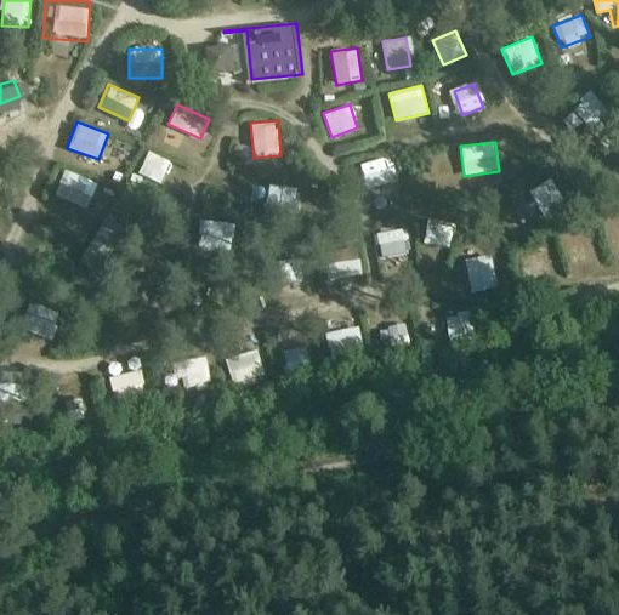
[(160,183),(170,159),(148,149),(137,174),(160,183)]
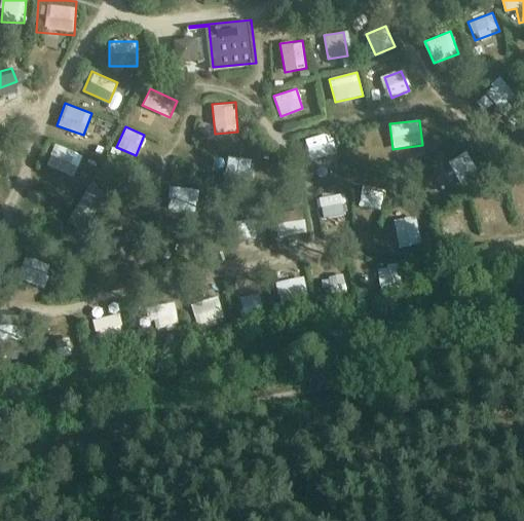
[(197,140),(211,142),(213,129),(199,126),(197,140)]
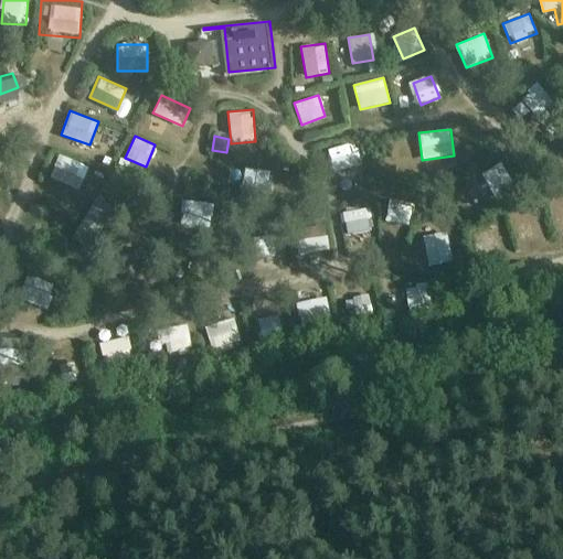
[(60,152),(49,175),(78,189),(89,165),(60,152)]
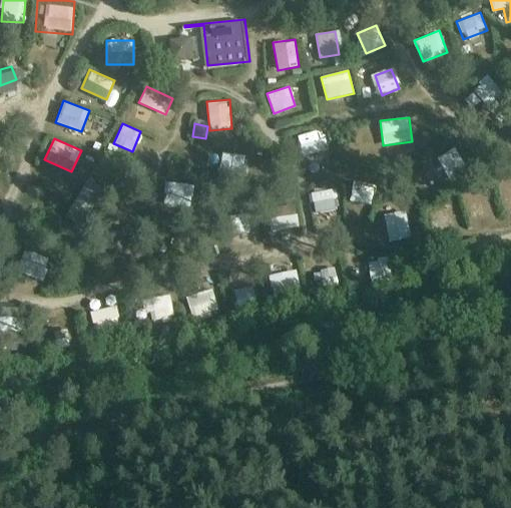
[(449,176),(467,167),(456,146),(438,155),(449,176)]
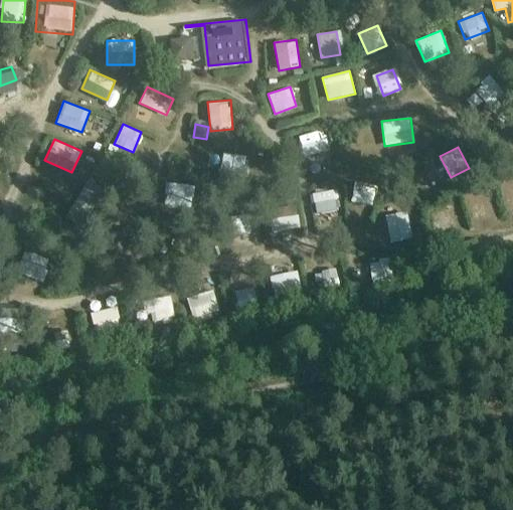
[(247,182),(246,152),(210,153),(210,183),(247,182)]
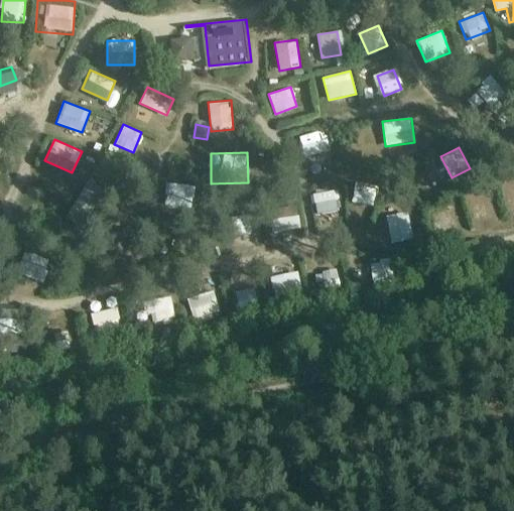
[(330,162),(312,162),(312,172),(331,171),(330,162)]
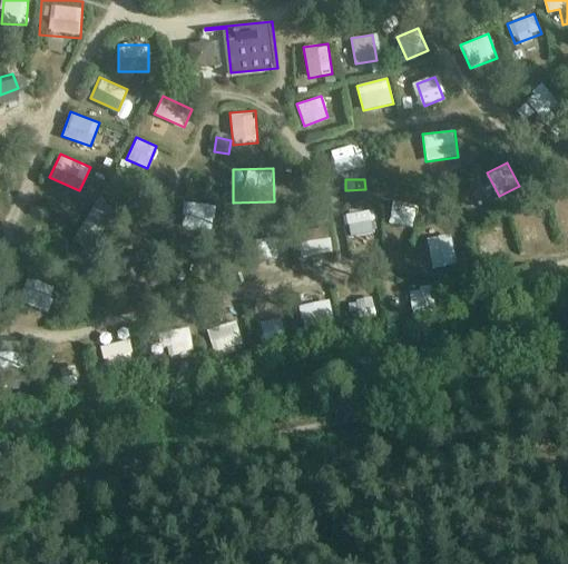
[(183,226),(215,225),(215,201),(183,203),(183,226)]
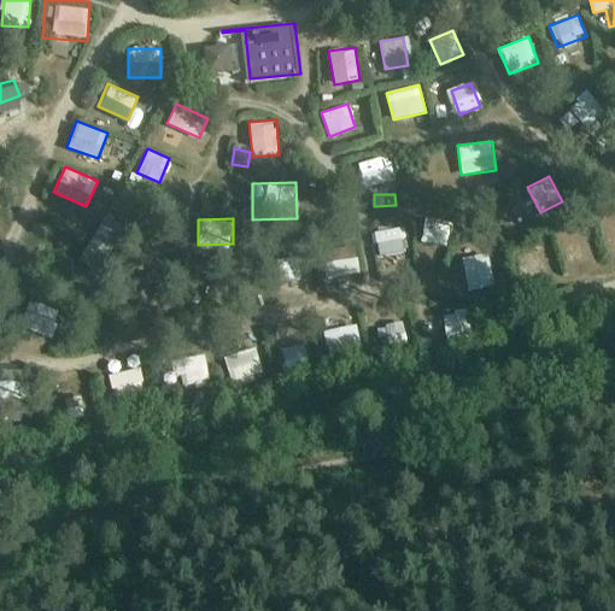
[(462,256),(468,287),(493,282),(487,252),(462,256)]
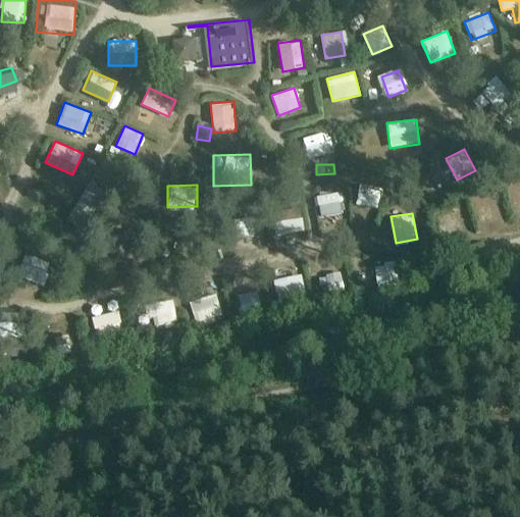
[(259,216),(242,216),(242,236),(259,236),(259,216)]
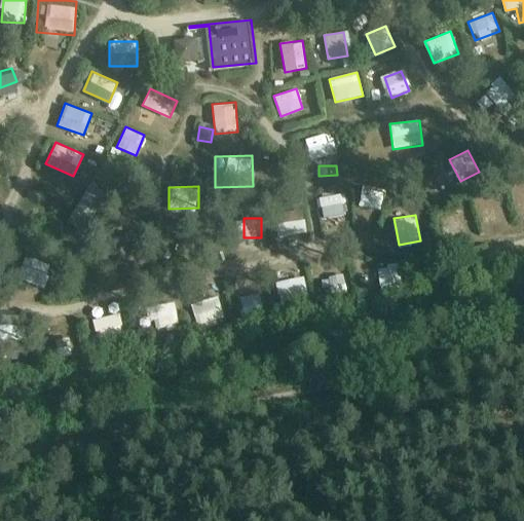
[(277,235),(305,234),(305,219),(277,220),(277,235)]
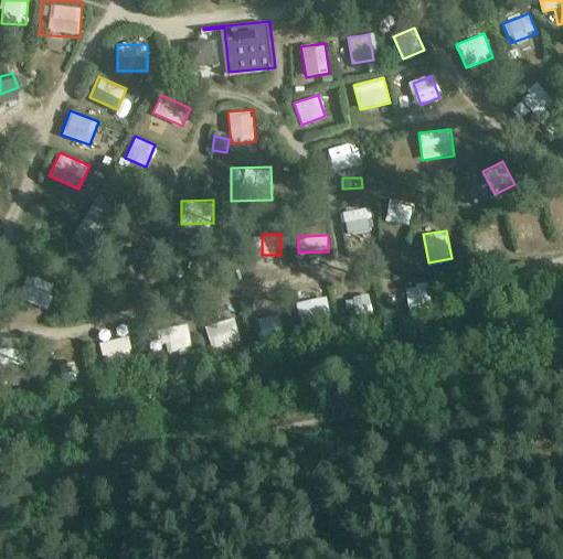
[(53,299),(59,285),(29,272),(20,297),(46,308),(50,298),(53,299)]
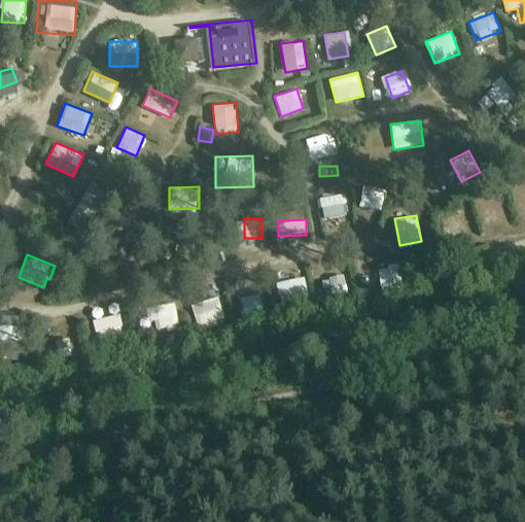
[(398,287),(398,265),(380,265),(380,287),(398,287)]
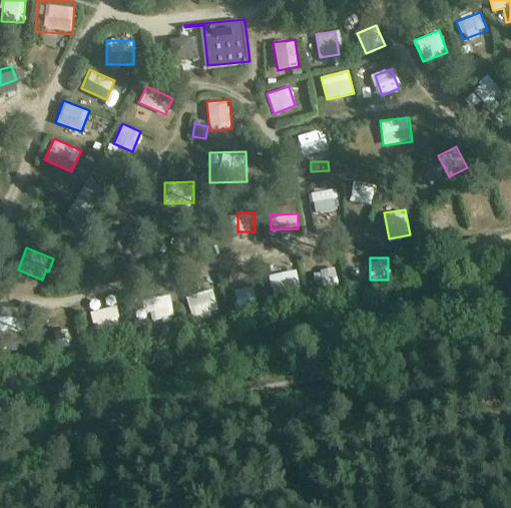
[(340,285),(338,266),(317,269),(319,288),(340,285)]
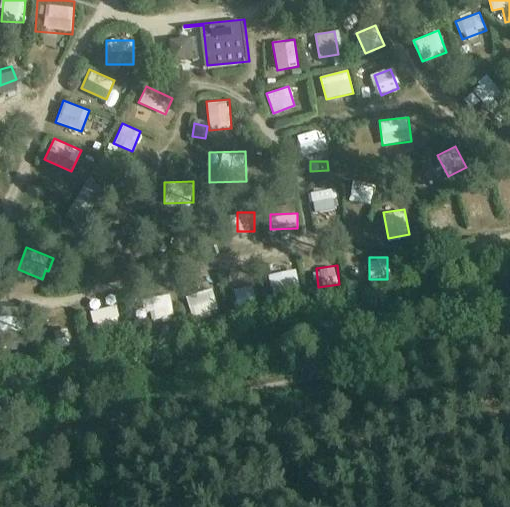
[(273,294),(299,291),(296,269),(270,273),(273,294)]
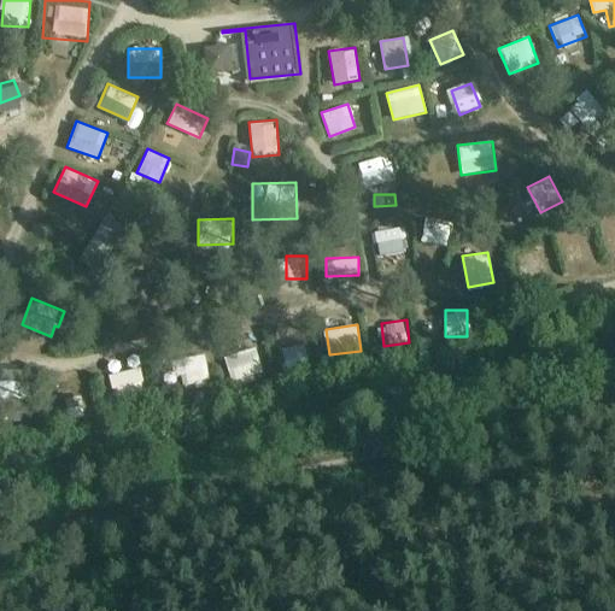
[(227,351),(228,379),(261,376),(259,350),(227,351)]
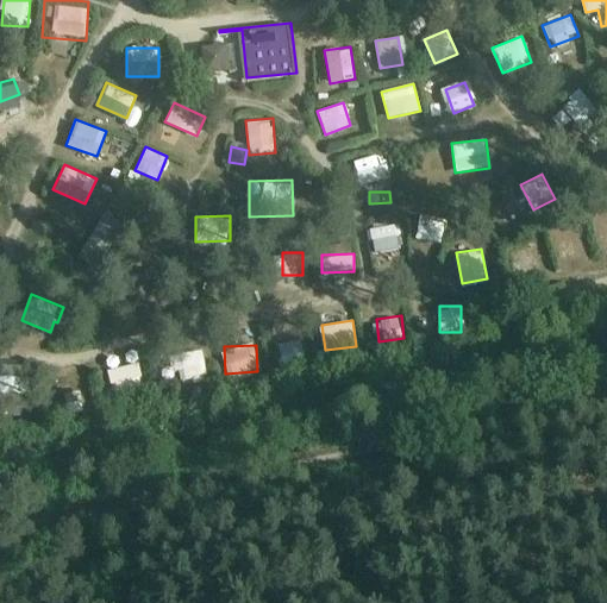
[(176,374),(176,379),(205,378),(204,351),(173,352),(174,374),(176,374)]
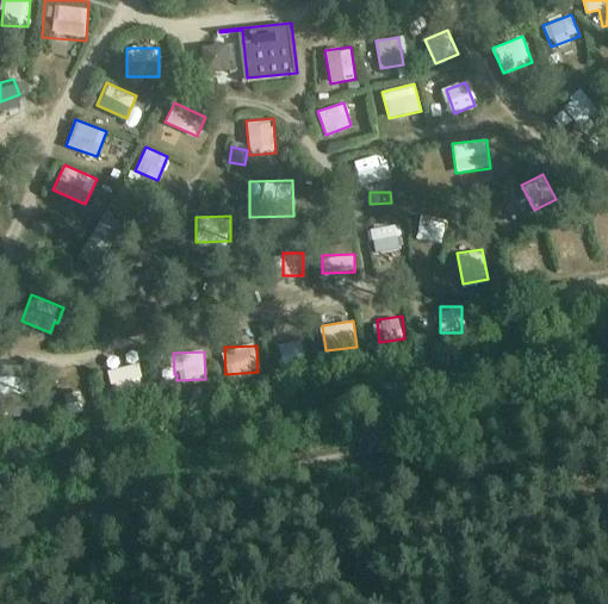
[(0,362),(0,391),(23,392),(24,365),(0,362)]
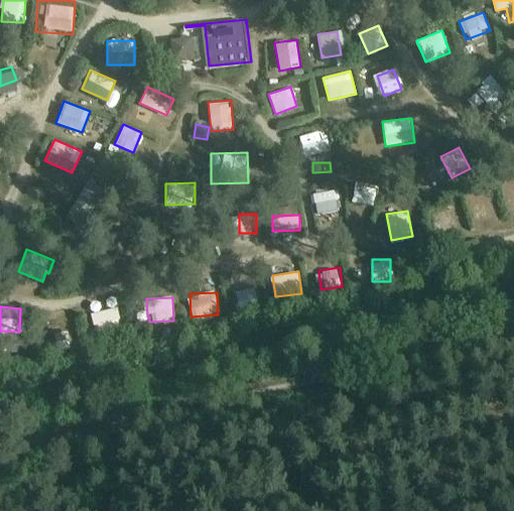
[(95,333),(120,329),(117,307),(92,310),(95,333)]
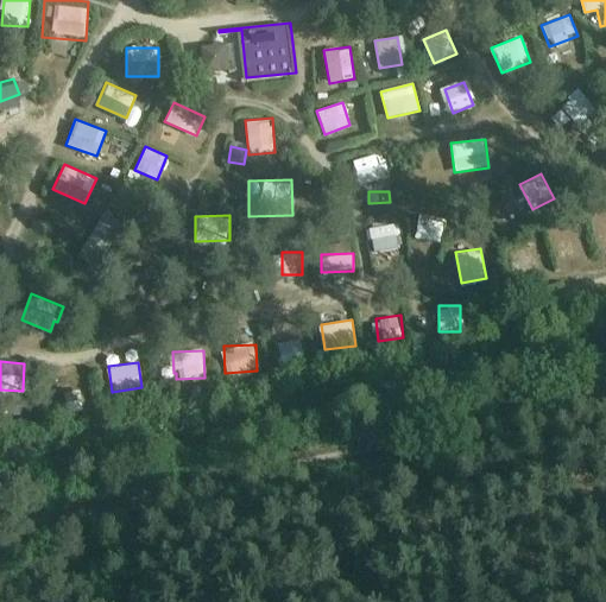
[(81,388),(64,390),(67,413),(83,411),(81,388)]
